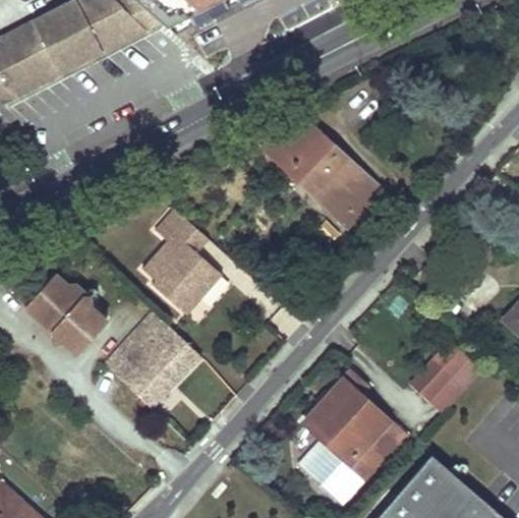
[(0,102),(3,105),(163,24),(135,0),(123,0),(115,4),(109,0),(80,0),(0,41),(0,102)]
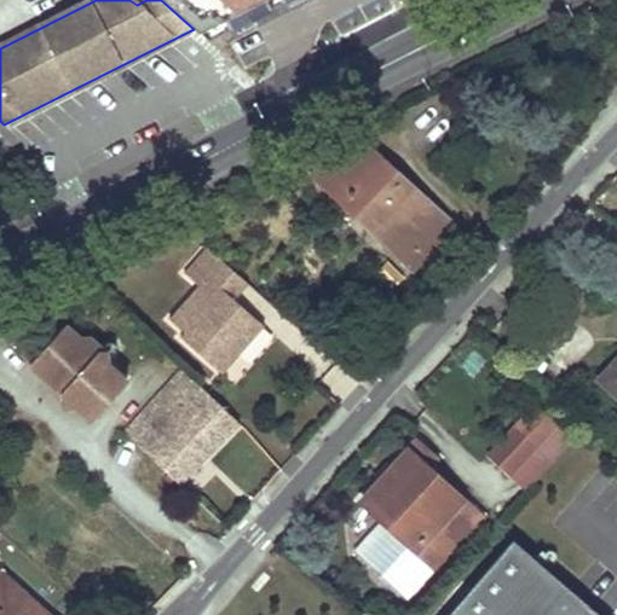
[(161,0),(194,29),(211,44),(294,0),(161,0)]
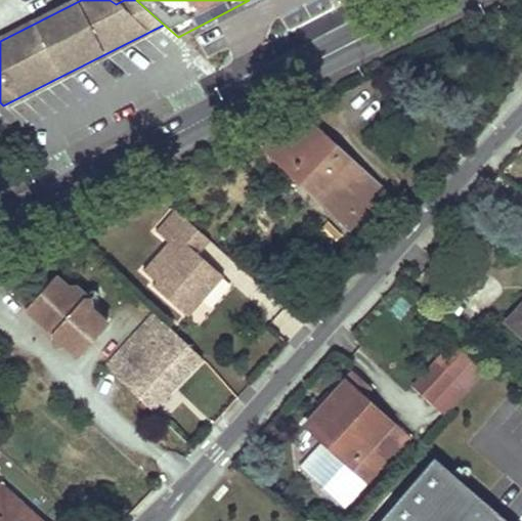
[(302,112),(283,131),(264,150),(349,231),(386,191),(302,112)]
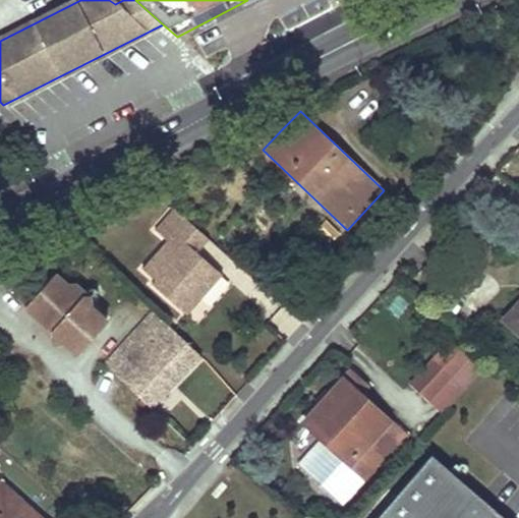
[(211,180),(209,176),(207,172),(191,180),(195,188),(211,180)]
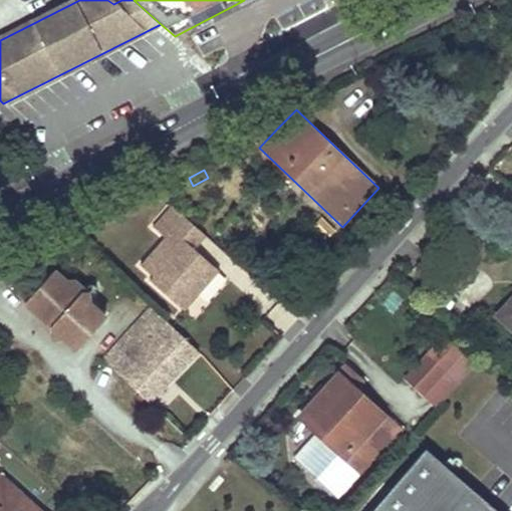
[(183,190),(180,186),(178,182),(166,189),(171,197),(183,190)]
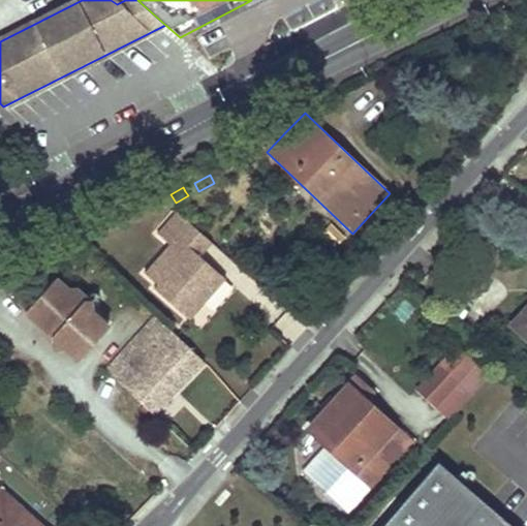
[(213,242),(178,211),(158,231),(171,243),(145,271),(157,282),(154,286),(178,308),(191,292),(203,304),(225,278),(200,255),(213,242)]
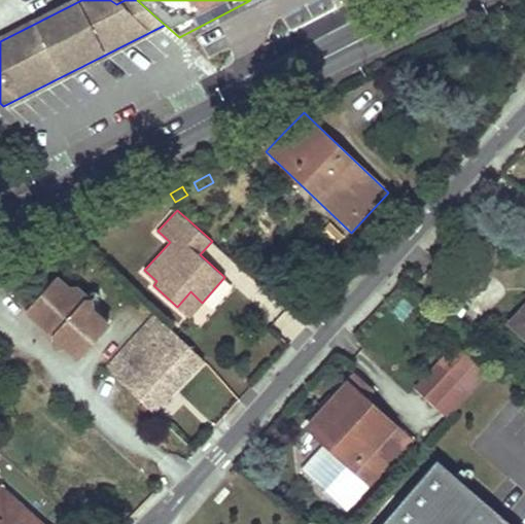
[(57,277),(27,310),(79,359),(109,325),(57,277)]
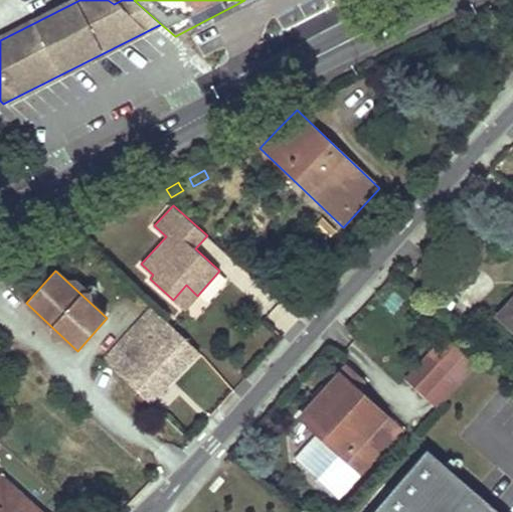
[(186,285),(173,300),(184,310),(197,296),(186,285)]
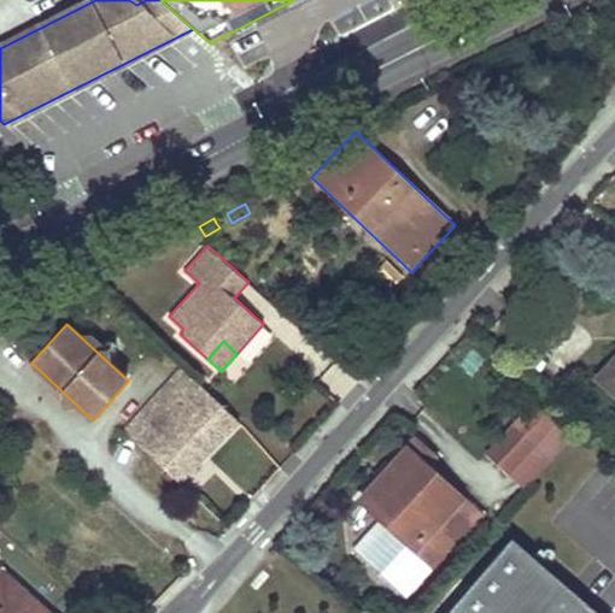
[(171,473),(175,477),(180,482),(238,423),(182,370),(128,432),(171,473)]
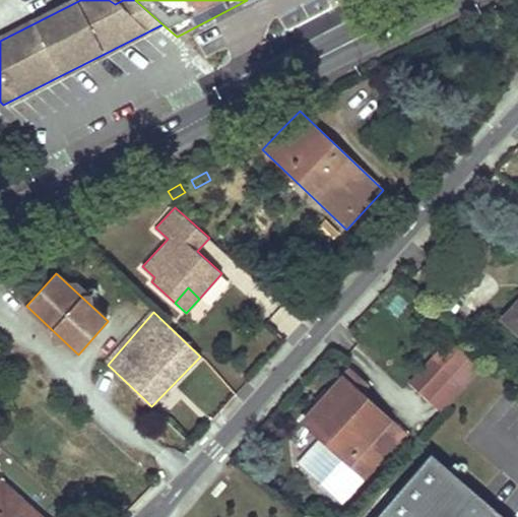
[(449,336),(431,358),(450,376),(468,354),(449,336)]
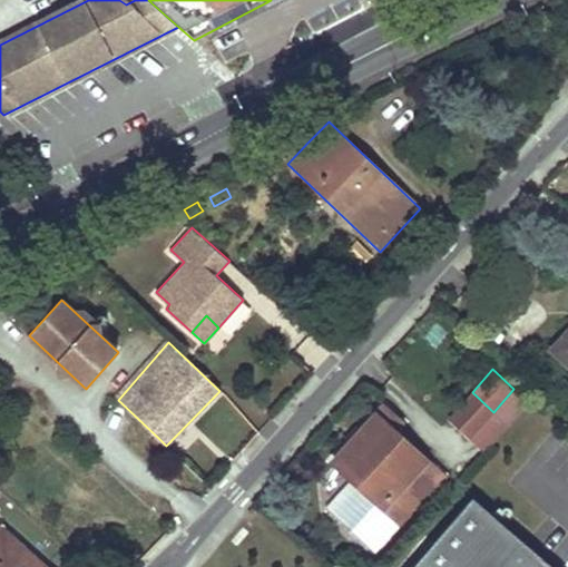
[(493,412),(472,437),(488,451),(530,404),(513,389),(493,412)]
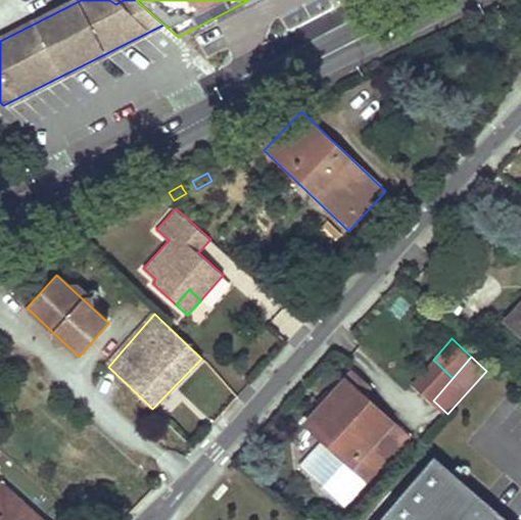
[(361,396),(365,392),(369,388),(352,374),(306,424),(324,440),(300,469),(343,508),(407,439),(389,423),(361,396)]
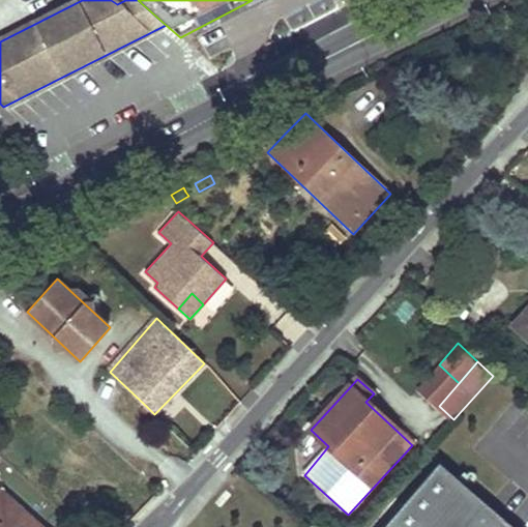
[(511,526),(440,465),(385,526),(511,526)]
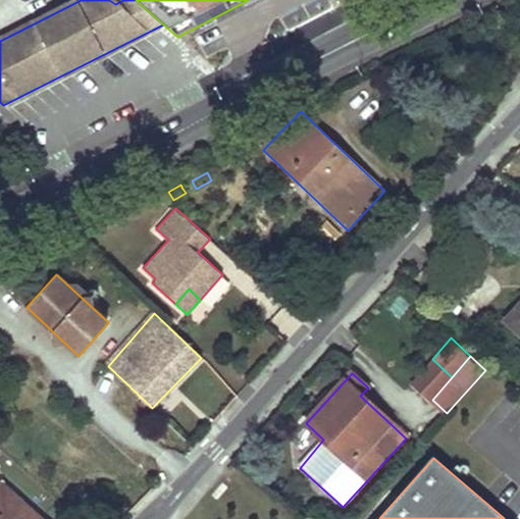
[(6,484),(0,478),(0,518),(40,518),(3,486),(6,484)]
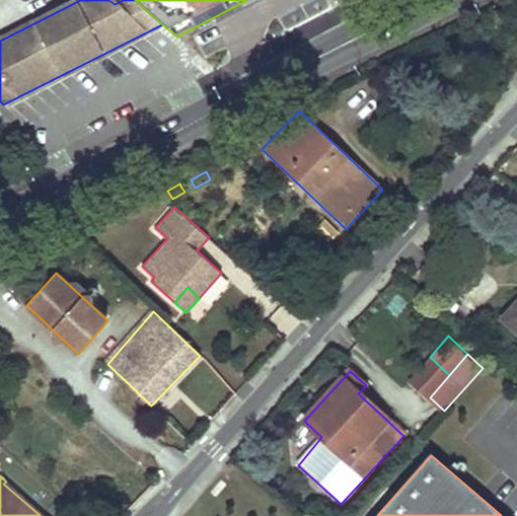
All buildings are outlined.
